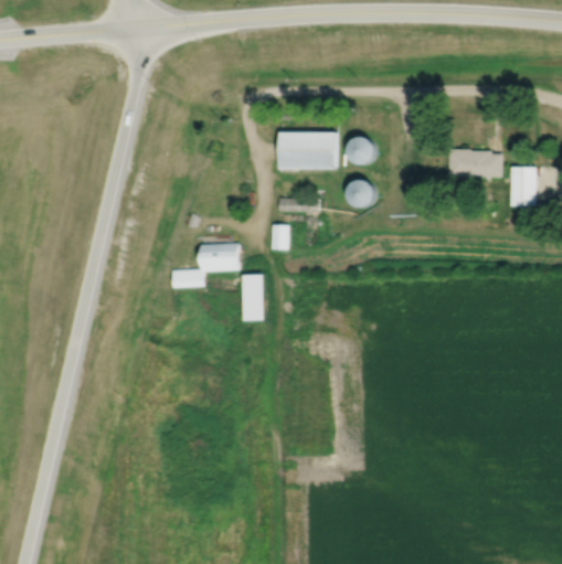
[(277,132),(276,169),(333,169),(333,132),(277,132)]
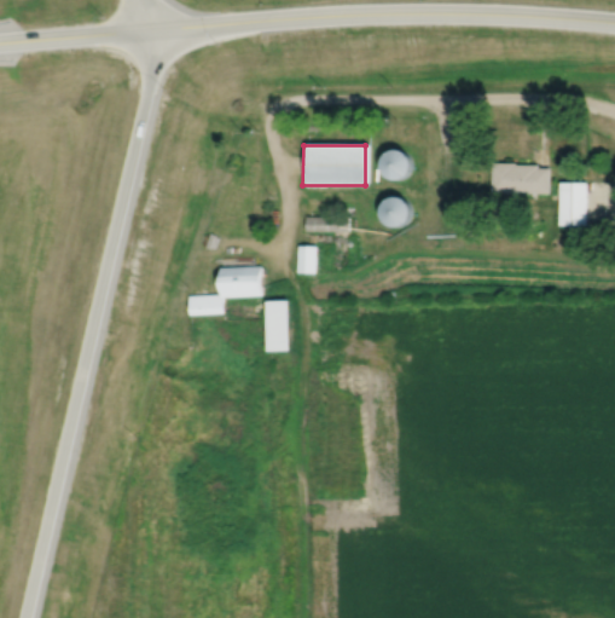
[(383,154),(381,156),(378,160),(378,165),(378,168),(379,172),(382,175),(386,178),(389,180),(394,180),(398,180),(401,178),(405,175),(407,172),(408,168),(408,163),(407,160),(406,156),(402,154),(399,151),(395,150),(392,150),(387,151),(383,154)]
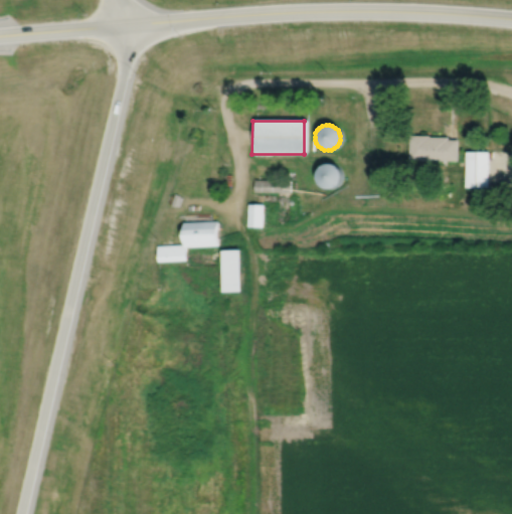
[(456,141),(456,161),(407,161),(407,137),(428,137),(428,138),(447,138),(447,141),(456,141)]
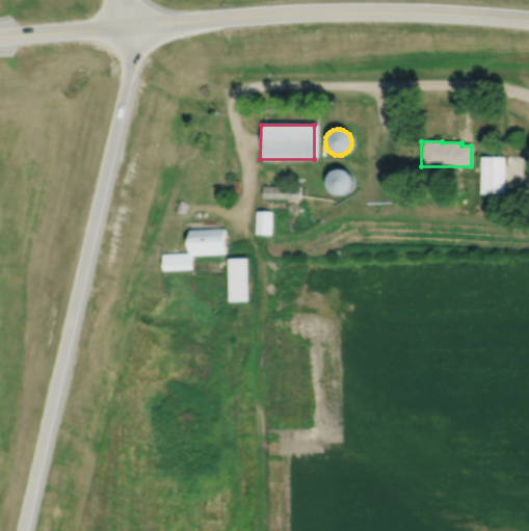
[(480,158),(479,194),(503,194),(503,158),(480,158)]
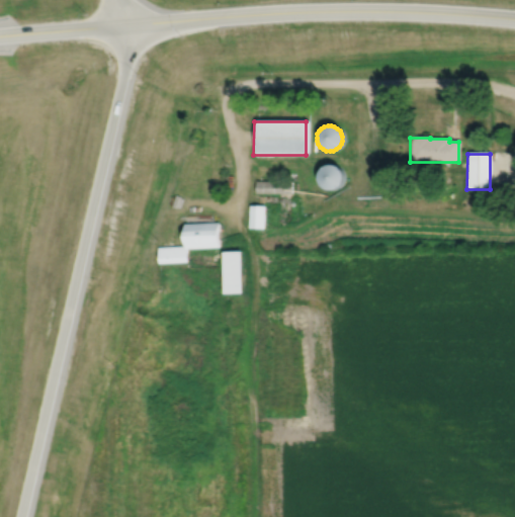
[(321,168),(319,170),(318,173),(317,177),(317,180),(318,183),(320,186),(323,188),(326,190),(330,190),(333,190),(336,188),(339,186),(341,183),(342,180),(342,176),(341,173),(340,170),(337,167),(334,166),(331,165),(328,165),(324,166),(321,168)]
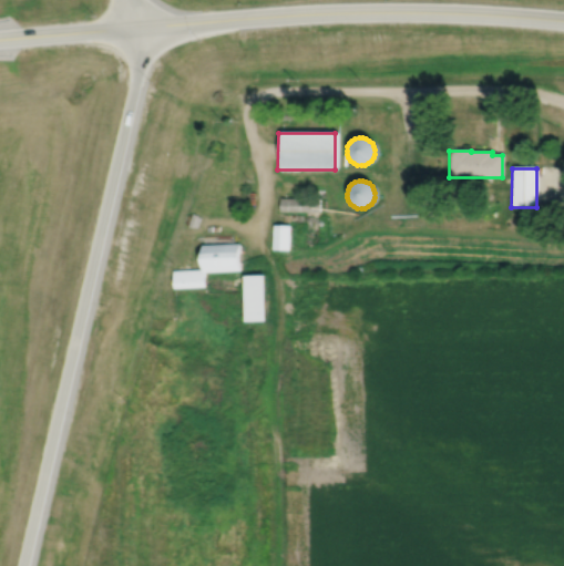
[(277,198),(277,212),(317,213),(317,199),(277,198)]
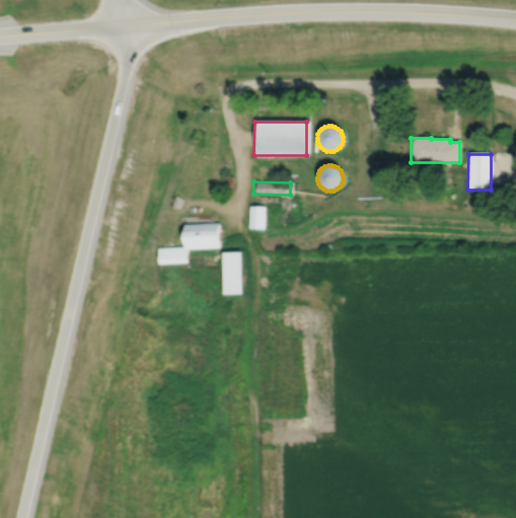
[(247,207),(246,229),(263,229),(263,208),(247,207)]
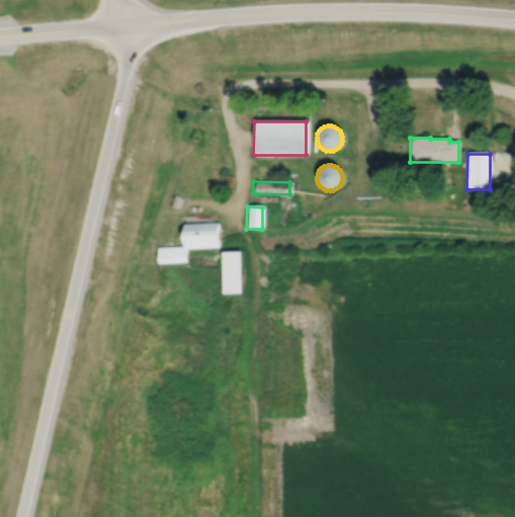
[(182,226),(183,247),(184,249),(185,249),(219,248),(218,224),(182,226)]
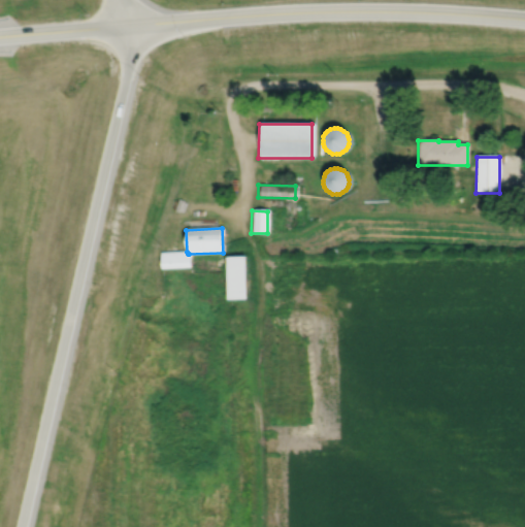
[(187,252),(159,253),(159,269),(189,267),(189,254),(188,254),(187,252)]
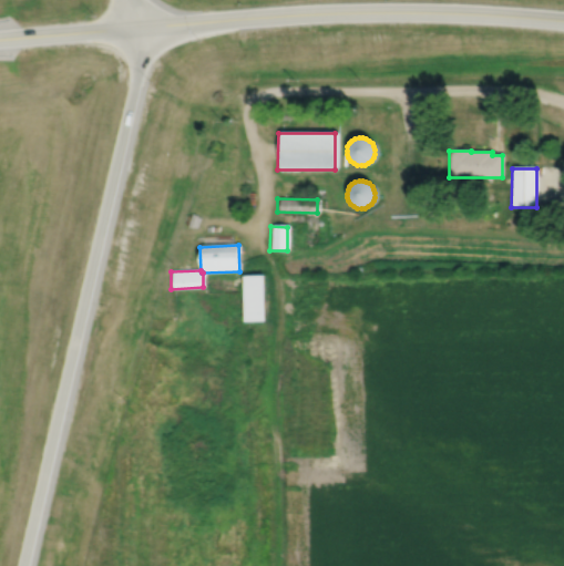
[(244,278),(245,318),(267,317),(266,278),(244,278)]
